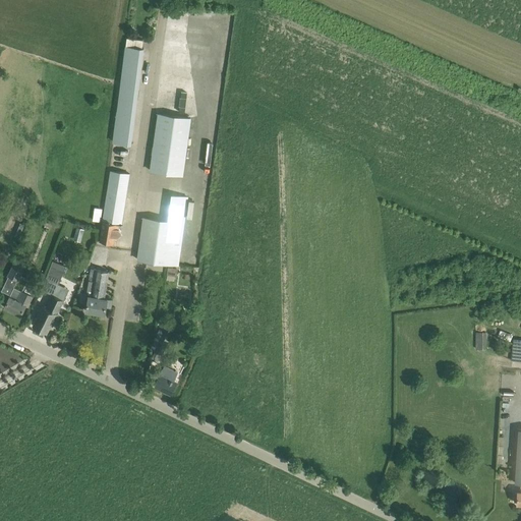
[(142,47),(142,40),(126,38),(126,45),(142,47)]
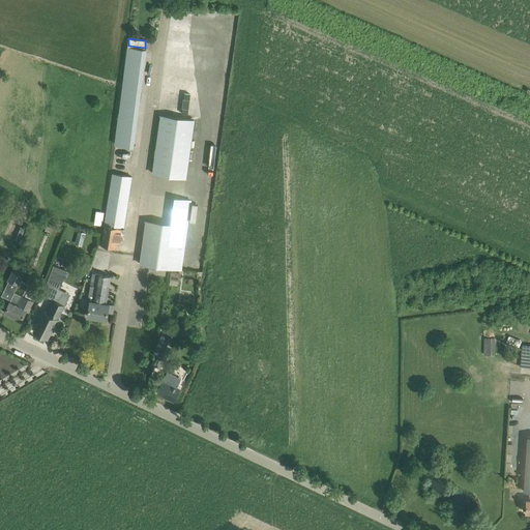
[(175,65),(185,66),(186,54),(176,54),(175,65)]
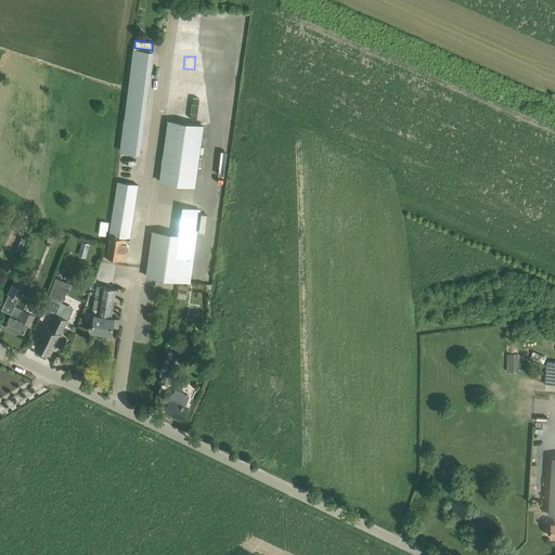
[(221,74),(222,61),(206,59),(204,71),(221,74)]
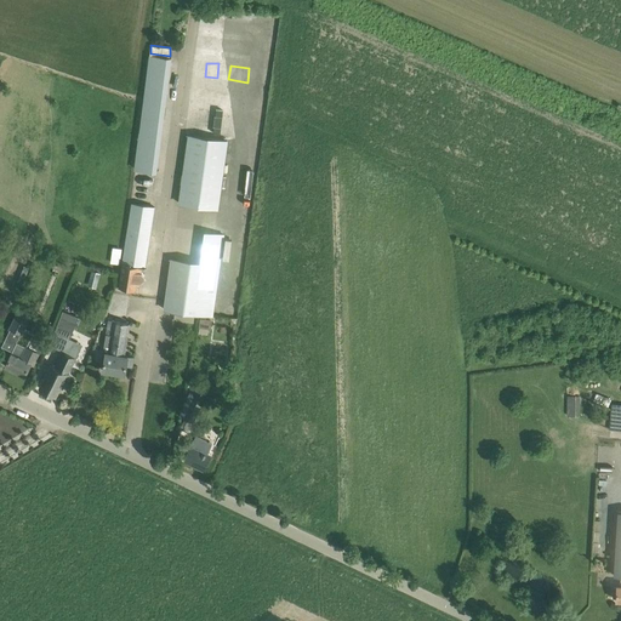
[(224,110),(231,115),(240,103),(234,98),(224,110)]
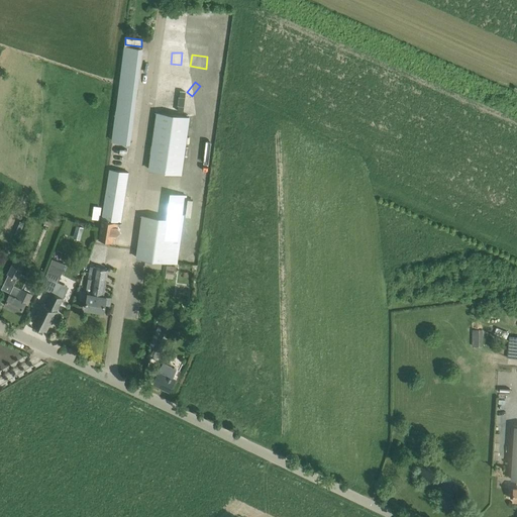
[(149,169),(182,173),(190,116),(158,112),(149,169)]
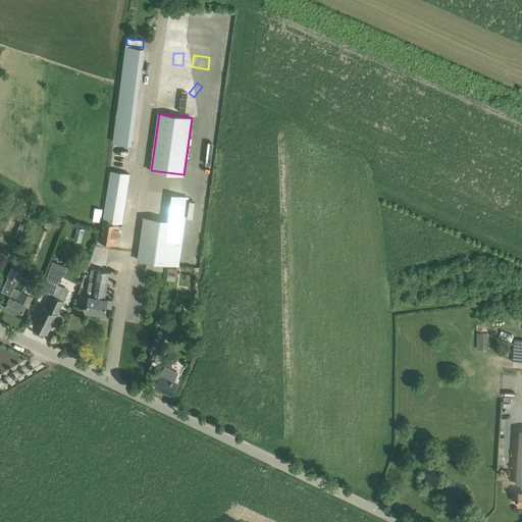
[(110,170),(99,240),(114,243),(115,236),(118,237),(121,235),(121,231),(119,228),(120,224),(122,225),(123,223),(122,223),(129,173),(110,170)]
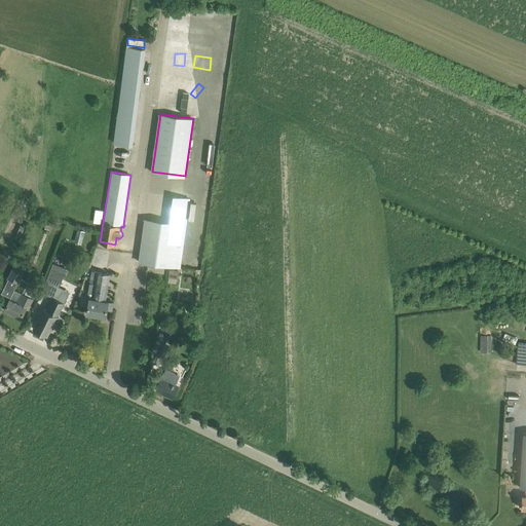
[(139,261),(180,267),(190,199),(174,197),(171,223),(145,219),(139,261)]
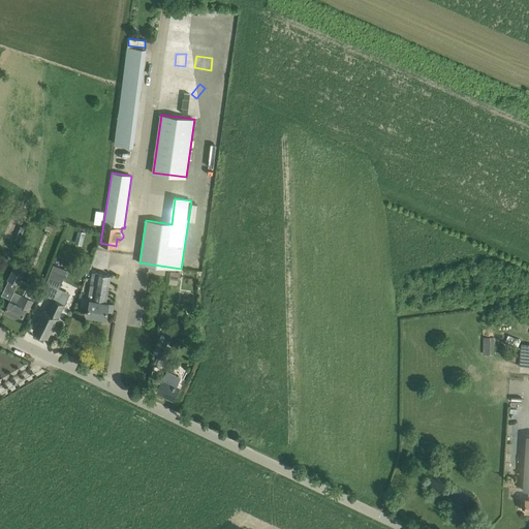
[(95,210),(93,223),(101,224),(103,211),(95,210)]
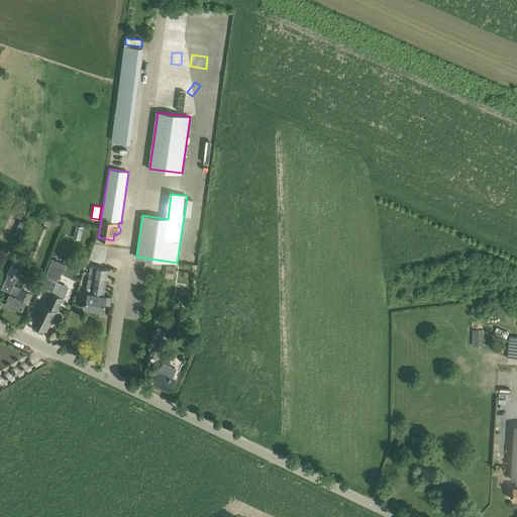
[(18,243),(22,233),(24,228),(26,223),(20,221),(18,226),(16,231),(12,241),(18,243)]
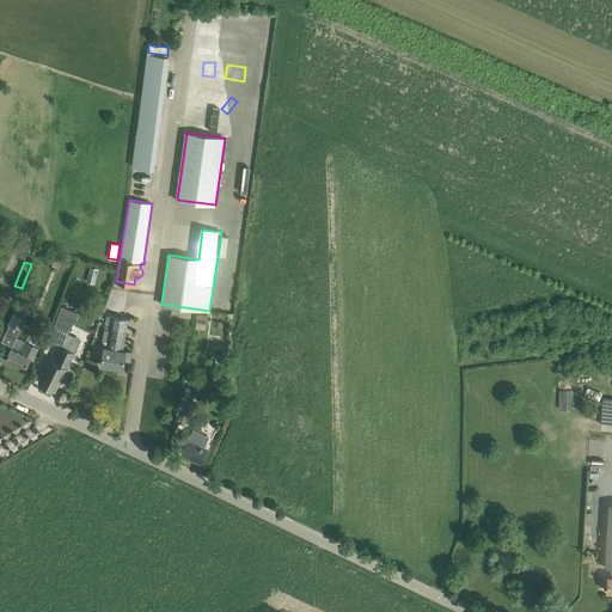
[(91,267),(89,274),(97,276),(99,269),(91,267)]
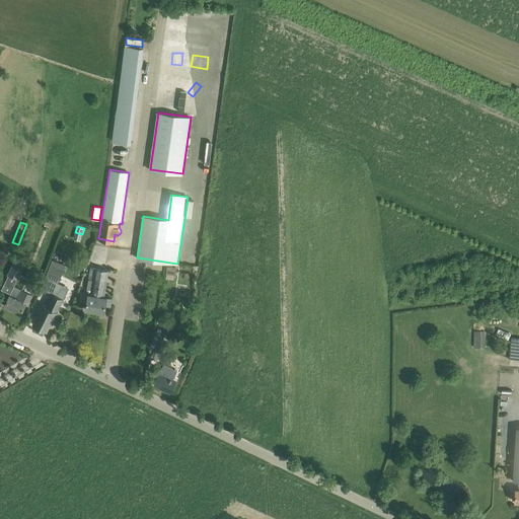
[(27,260),(17,254),(8,274),(18,279),(27,260)]
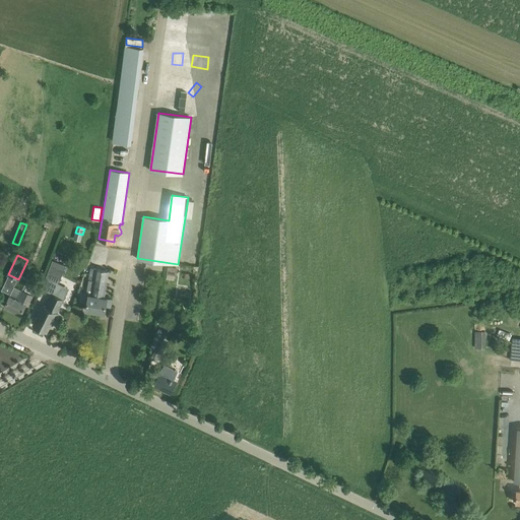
[(46,278),(59,283),(65,265),(53,260),(46,278)]
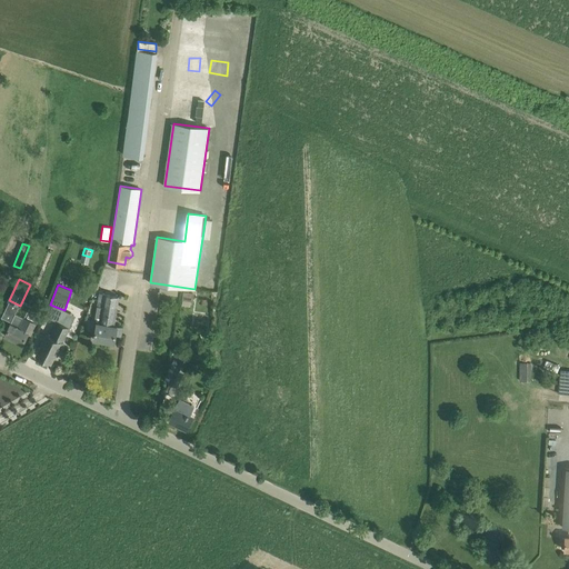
[(193,292),(182,290),(181,299),(192,301),(193,292)]
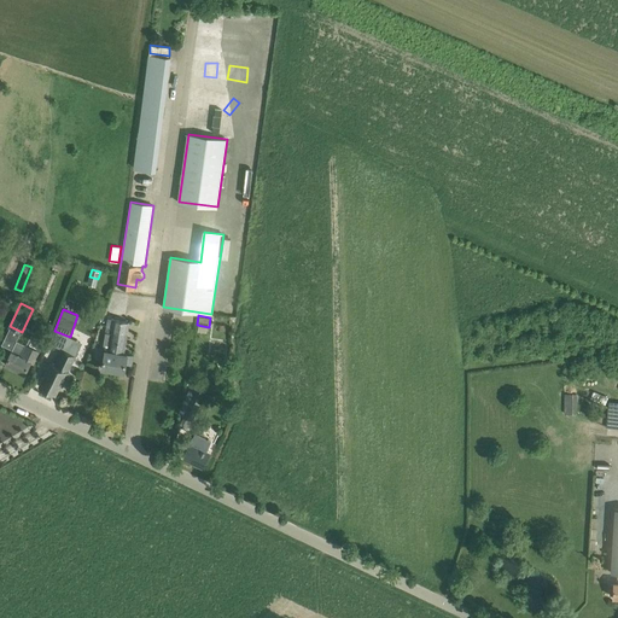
[(129,321),(126,321),(109,318),(105,344),(110,345),(109,350),(105,350),(103,367),(124,372),(126,363),(133,365),(133,363),(134,355),(124,353),(129,321)]
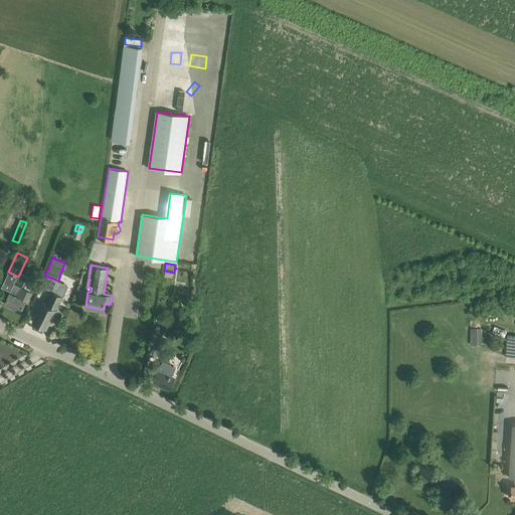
[(20,311),(23,307),(25,302),(28,303),(33,293),(14,283),(4,303),(20,311)]
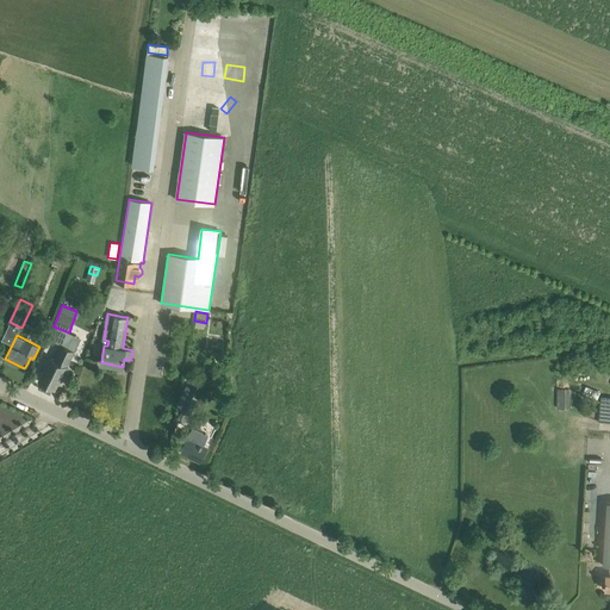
[(55,360),(50,358),(39,381),(55,388),(57,383),(60,384),(68,367),(67,366),(75,350),(62,344),(55,360)]
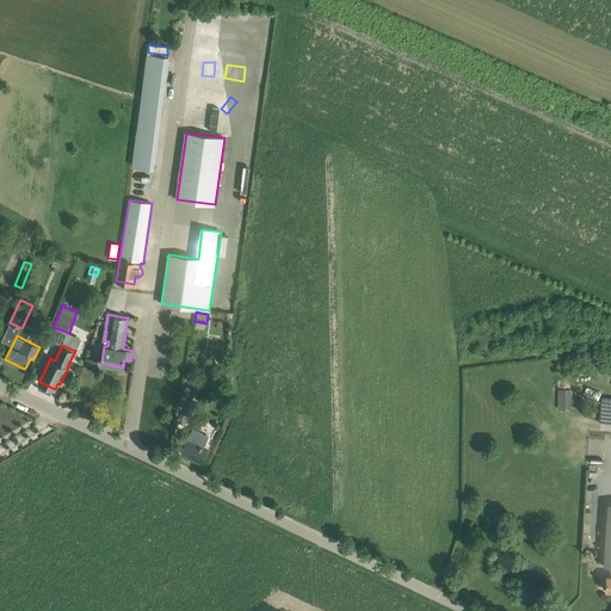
[(187,395),(181,408),(192,413),(195,406),(193,405),(202,388),(193,383),(187,395)]
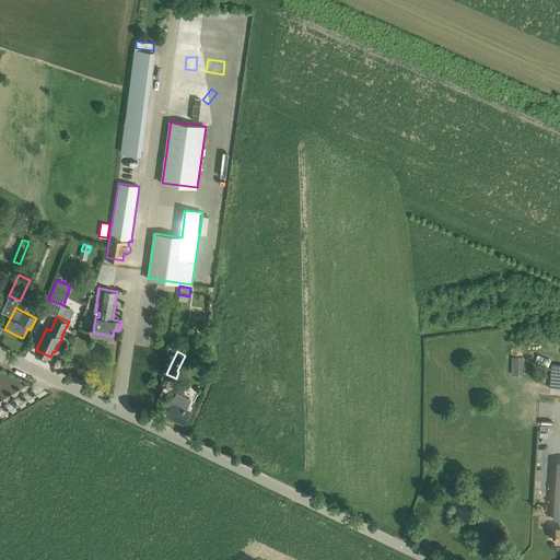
[(523,374),(523,357),(511,357),(511,374),(523,374)]
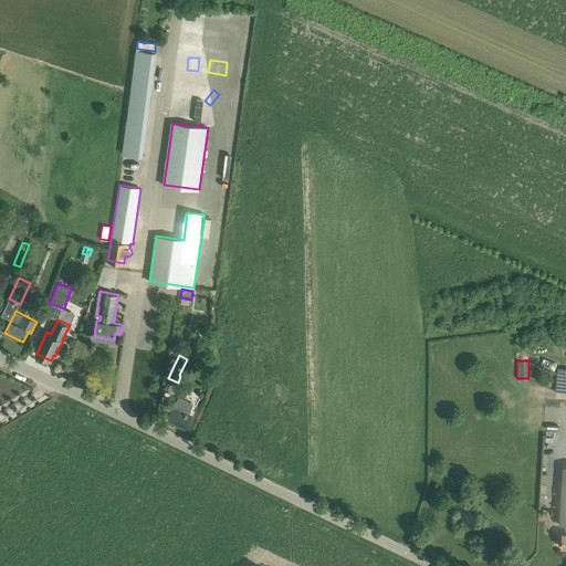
[(165,379),(167,380),(168,378),(174,366),(170,365),(166,373),(164,379),(165,379)]
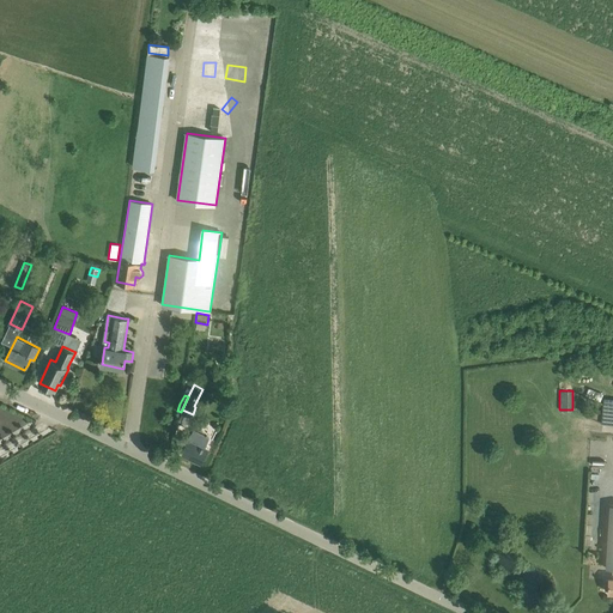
[(176,422),(177,423),(187,426),(193,414),(182,410),(181,412),(177,420),(176,422)]
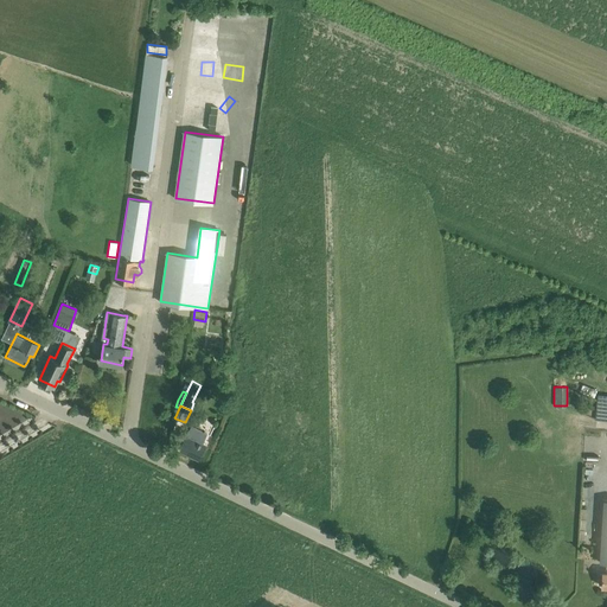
[(187,434),(180,449),(199,459),(206,443),(204,441),(206,433),(192,426),(187,434)]
